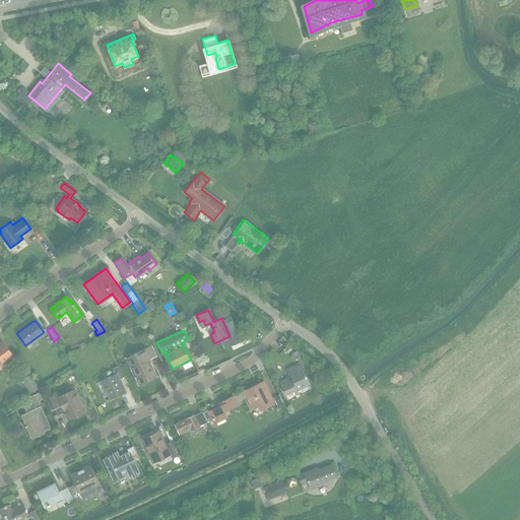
[(0,344),(0,355),(3,362),(10,356),(1,343),(0,344)]
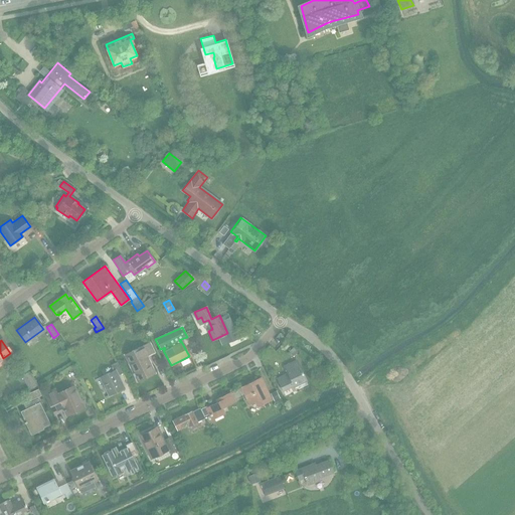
[(150,342),(128,353),(132,362),(128,364),(135,378),(136,381),(148,376),(154,373),(146,356),(155,352),(150,342)]
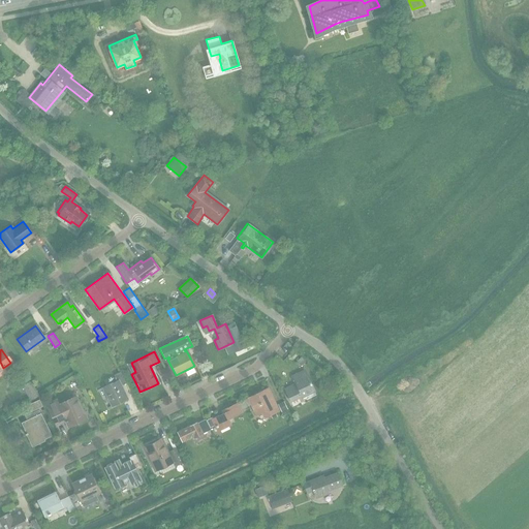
[(297,362),(301,366),(306,362),(302,358),(297,362)]
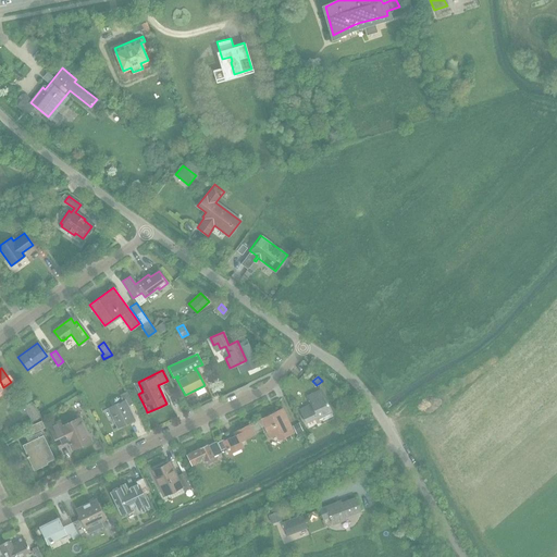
[(305,422),(330,410),(320,390),(308,395),(311,404),(299,409),(305,422)]
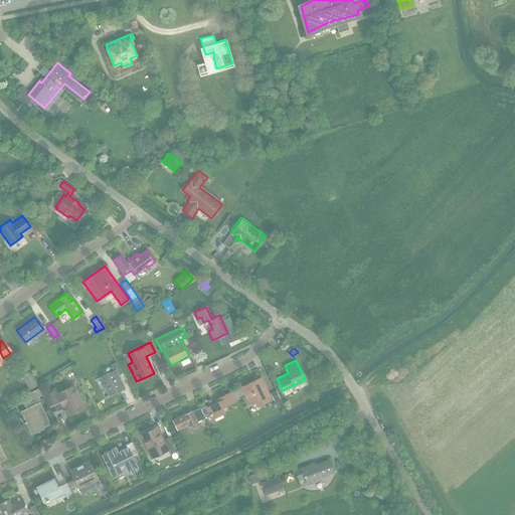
[(117,376),(122,374),(117,363),(111,365),(113,371),(101,377),(109,395),(123,388),(117,376)]
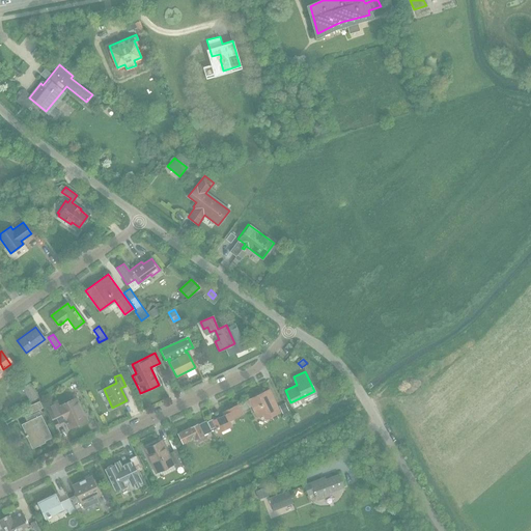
[(30,401),(38,397),(29,382),(22,387),(30,401)]
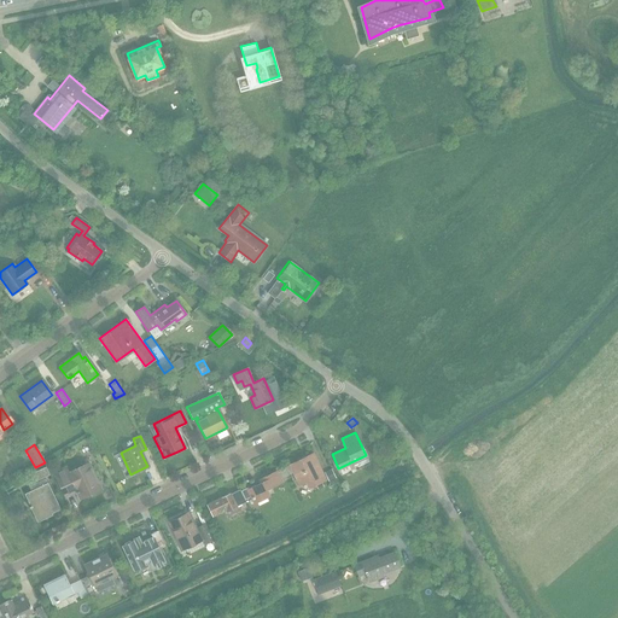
[(314,484),(325,479),(312,453),(289,464),(298,484),(310,478),(314,484)]
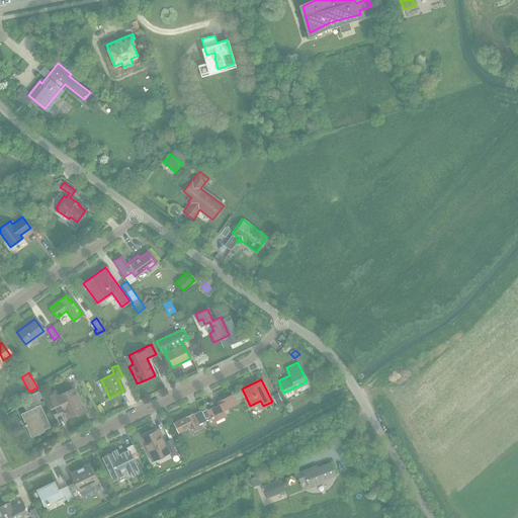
[(67,419),(84,410),(74,387),(57,396),(55,392),(45,397),(55,417),(64,413),(67,419)]
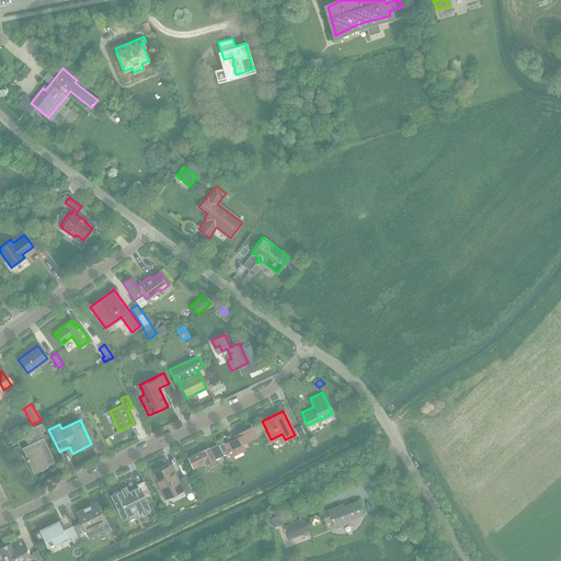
[(32,436),(44,431),(41,424),(29,430),(32,436)]
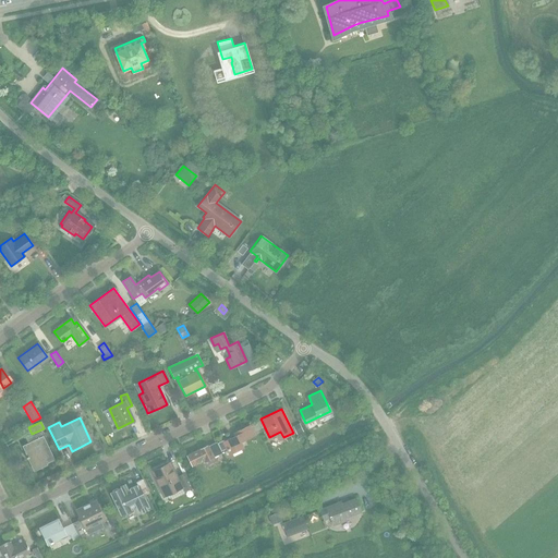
[(223,439),(217,443),(221,450),(227,448),(230,455),(243,448),(240,441),(254,435),(250,425),(234,433),(235,435),(225,441),(223,439)]
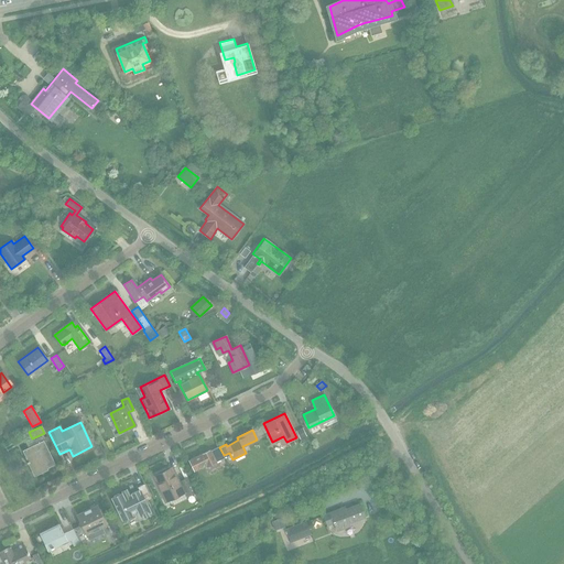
[(42,470),(54,464),(43,441),(23,451),(32,470),(41,467),(42,470)]
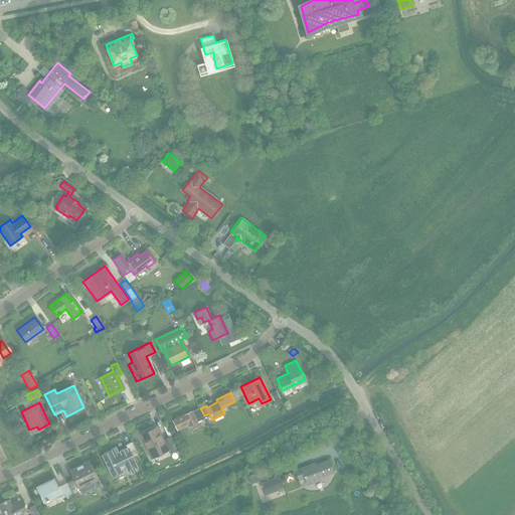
[(196,422),(204,418),(199,408),(191,411),(172,420),(176,430),(188,423),(189,426),(196,422)]
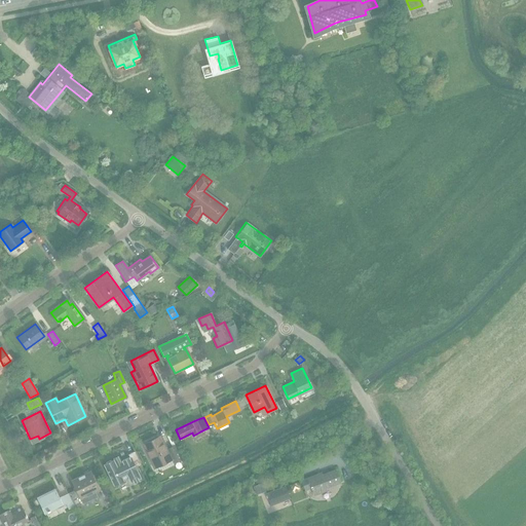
[(159,438),(144,445),(154,465),(172,456),(167,449),(174,445),(171,439),(161,444),(159,438)]
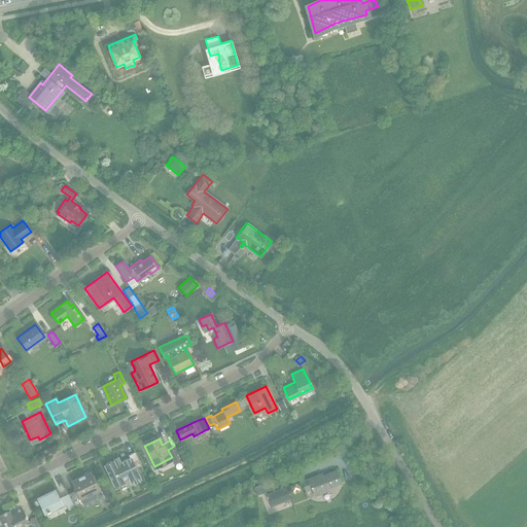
[(175,462),(181,459),(174,446),(168,450),(172,457),(175,462)]
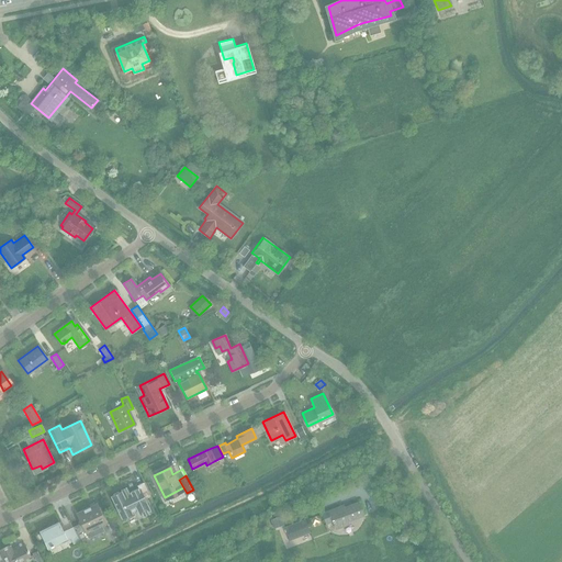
[(116,507),(110,510),(116,525),(123,521),(121,517),(122,517),(123,518),(131,515),(130,514),(132,513),(131,512),(136,509),(139,515),(150,510),(139,487),(128,493),(130,495),(124,497),(121,491),(111,496),(116,507)]
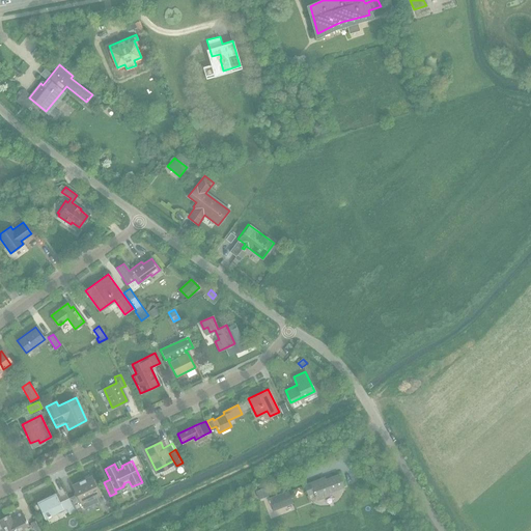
[(324,495),(344,486),(339,474),(322,481),(320,479),(304,485),(307,495),(314,493),(316,500),(324,497),(324,495)]
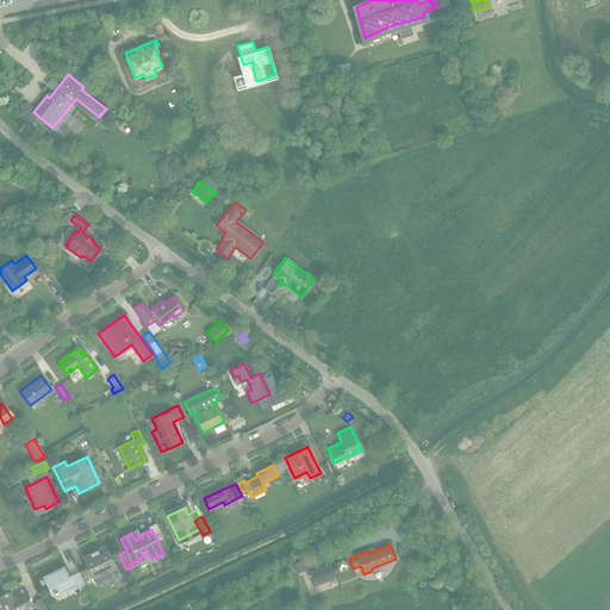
[(87,567),(79,571),(86,586),(95,582),(93,578),(114,568),(104,546),(82,556),(87,567)]
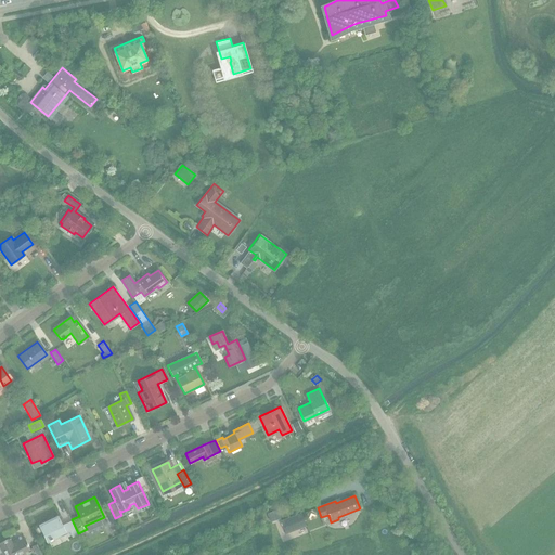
[(306,526),(301,514),(281,521),(285,533),(306,526)]
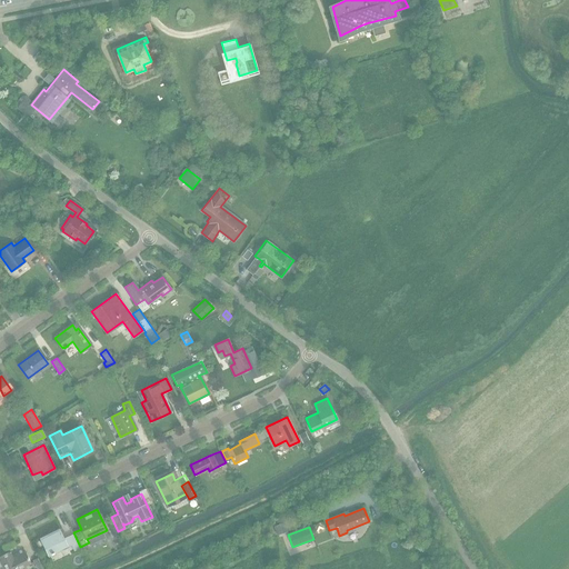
[(80,547),(73,532),(63,537),(59,528),(39,537),(49,557),(71,546),(73,550),(80,547)]
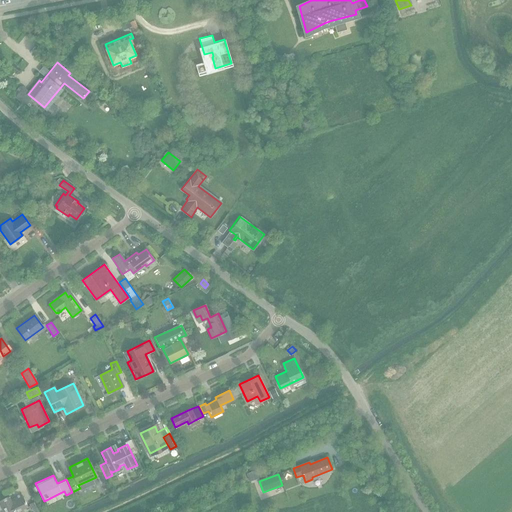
[(16,511),(27,506),(21,494),(14,497),(15,499),(10,501),(8,497),(0,500),(0,510),(3,509),(4,511),(16,511)]
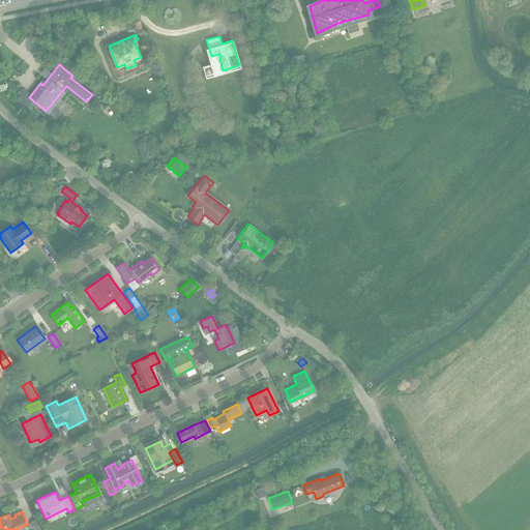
[(31,522),(34,529),(39,528),(35,520),(31,522)]
